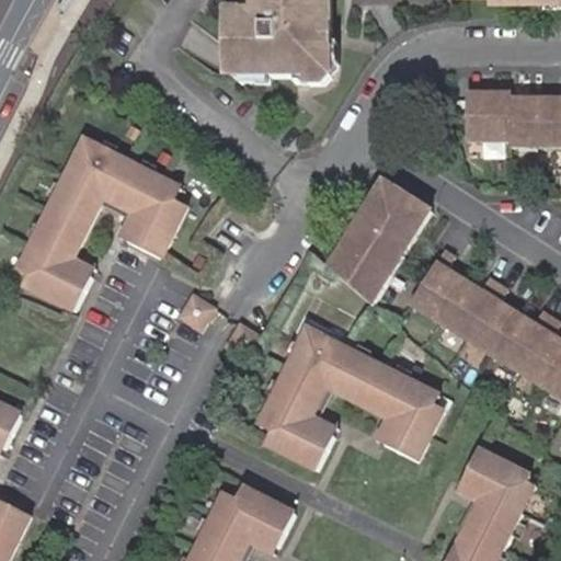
[(329,0),(253,0),(252,16),(243,16),(227,18),(227,20),(228,20),(227,43),(226,43),(225,71),(226,72),(228,72),(228,75),(231,78),(265,80),(268,79),(294,80),(297,80),(308,80),(308,88),(325,88),(327,86),(329,46),(320,46),(320,31),(329,31),(329,0)]
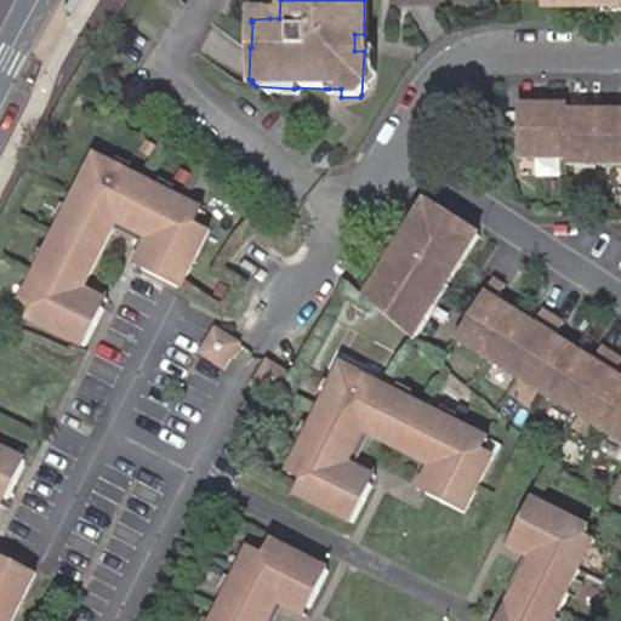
[(269,0),(269,18),(279,18),(280,0),(269,0)]
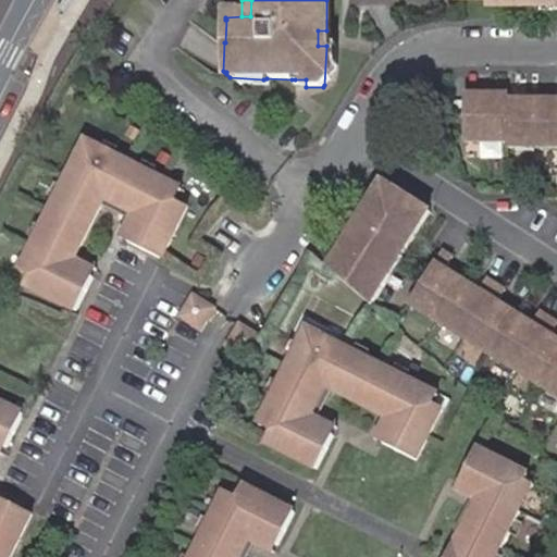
[(326,46),(324,85),(334,74),(336,48),(329,48),(329,46),(326,46)]
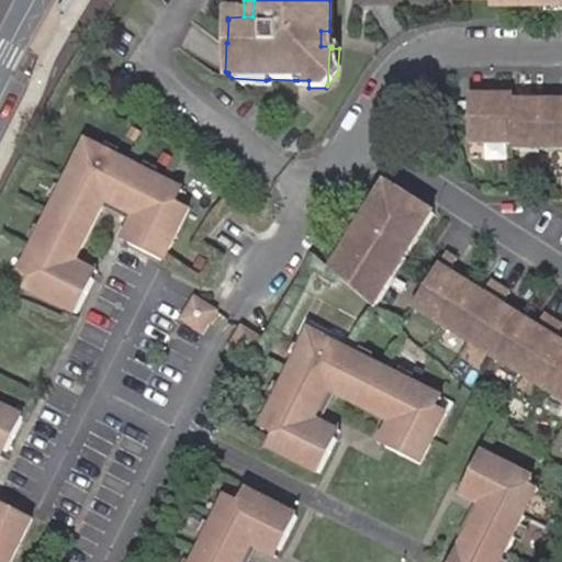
[(232,78),(236,81),(245,89),(265,89),(265,87),(266,80),(232,78)]
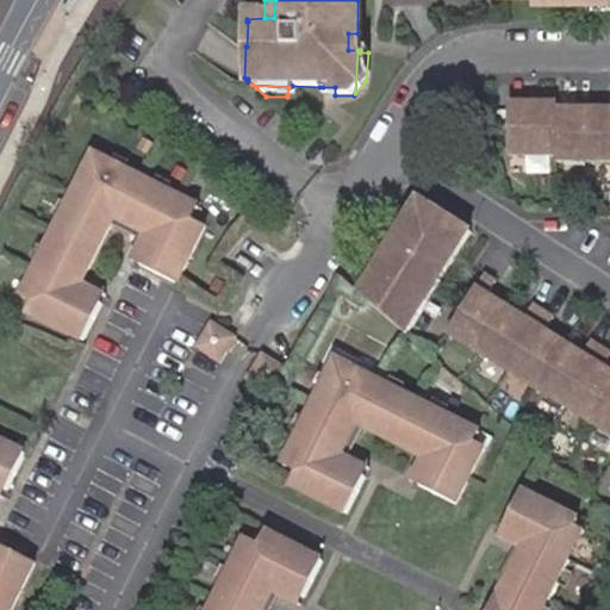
[(609,111),(603,112),(582,111),(576,112),(556,112),(556,104),(536,104),(530,103),(511,103),(511,111),(509,153),(556,155),(556,160),(603,160),(609,159),(609,111)]
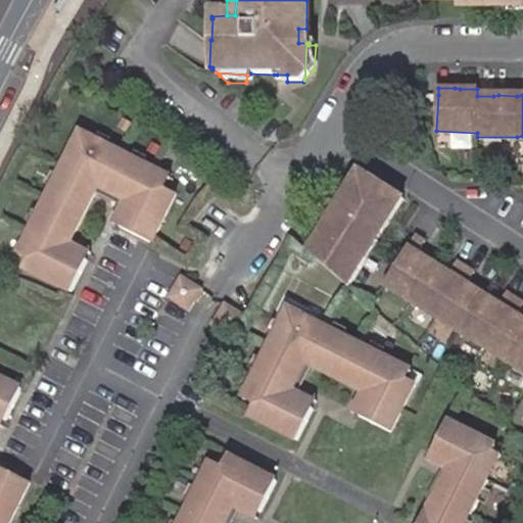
[(122,226),(154,242),(180,192),(171,188),(150,179),(156,168),(147,162),(138,158),(106,143),(102,141),(97,138),(92,136),(93,132),(83,127),(74,140),(78,143),(60,175),(56,183),(54,186),(41,211),(38,217),(35,222),(31,231),(40,235),(29,256),(25,266),(75,290),(89,262),(68,250),(74,241),(99,189),(102,183),(136,199),(122,226)]
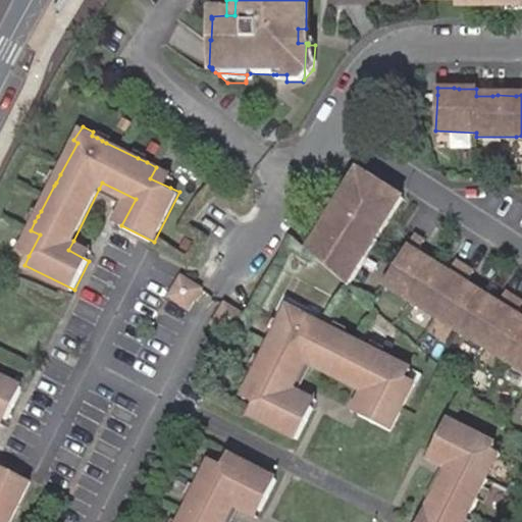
[(101,132),(97,138),(102,141),(106,143),(110,136),(101,132)]
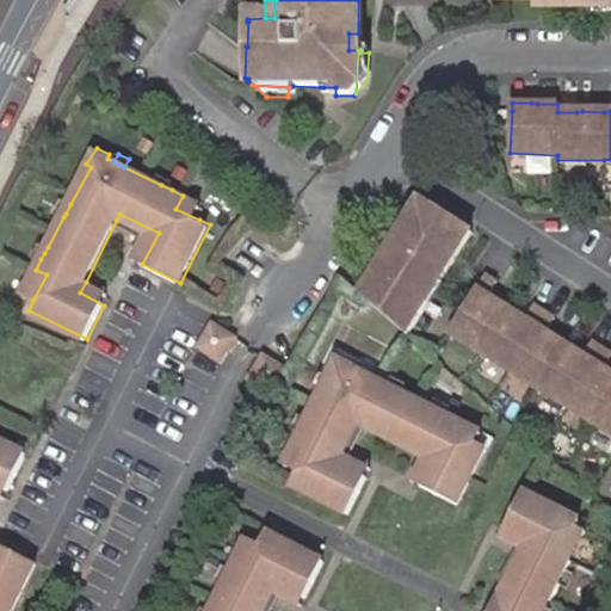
[(161,185),(172,190),(176,183),(166,178),(161,185)]
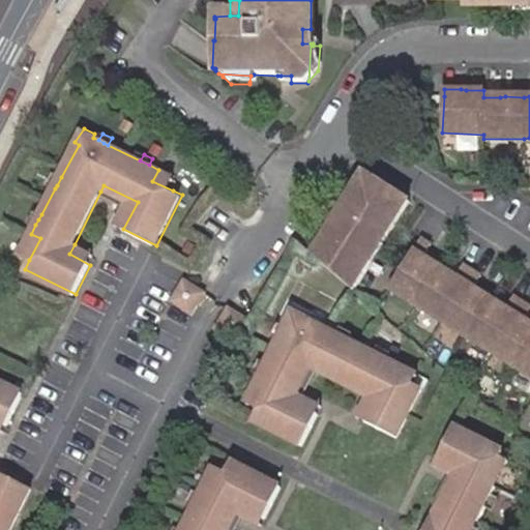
[(177,180),(158,170),(152,181),(173,190),(177,180)]
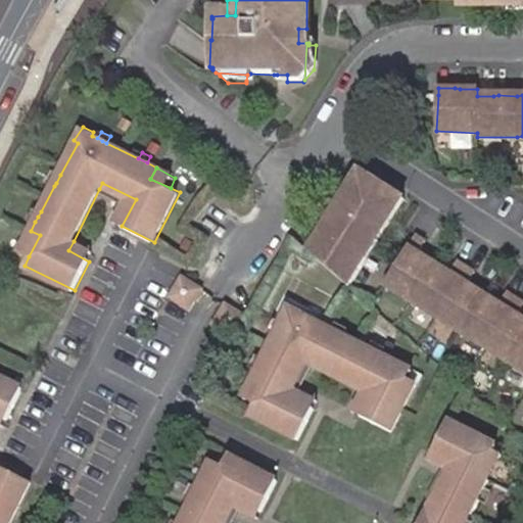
[(325,217),(304,248),(346,284),(364,258),(374,242),(403,196),(357,168),(351,176),(343,189),(336,200),(348,207),(338,225),(325,217)]
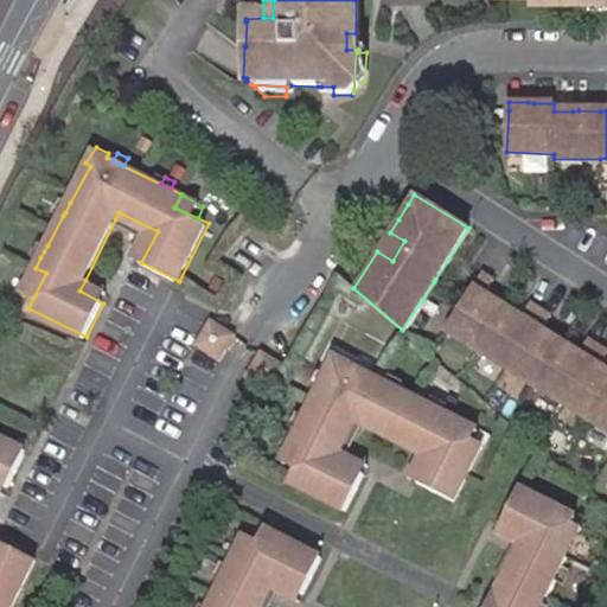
[(63,216),(65,212),(70,203),(64,199),(56,212),(63,216)]
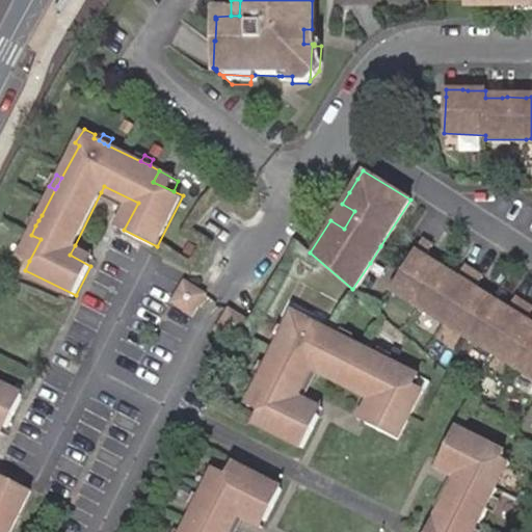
[(349,192),(357,179),(354,178),(345,190),(349,192)]
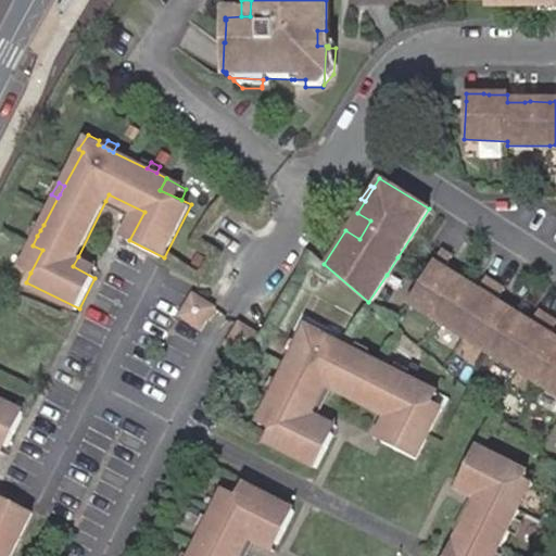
[(123,237),(129,240),(144,212),(109,194),(105,201),(134,214),(123,237)]
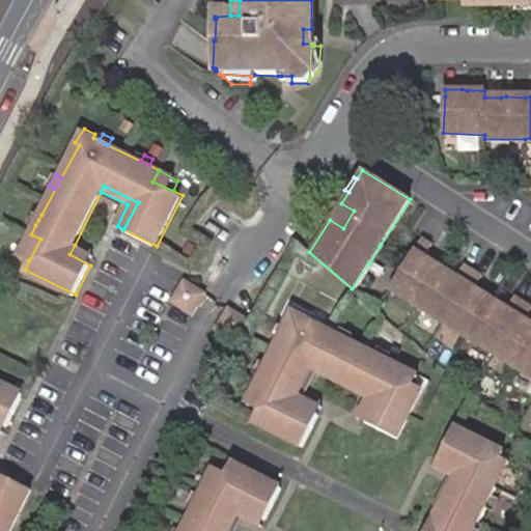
[(341,203),(330,220),(343,228),(354,211),(341,203)]
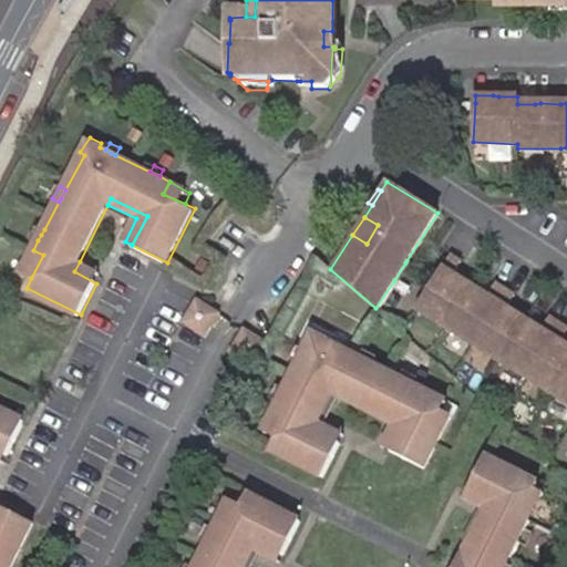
[(38,240),(41,235),(44,229),(40,227),(33,238),(38,240)]
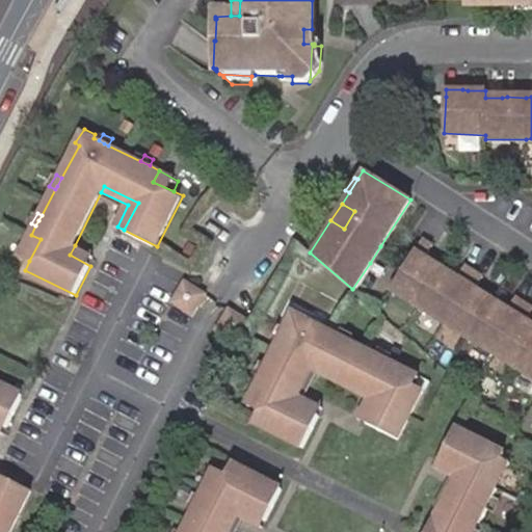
[(22,257),(29,261),(41,239),(31,235),(22,257)]
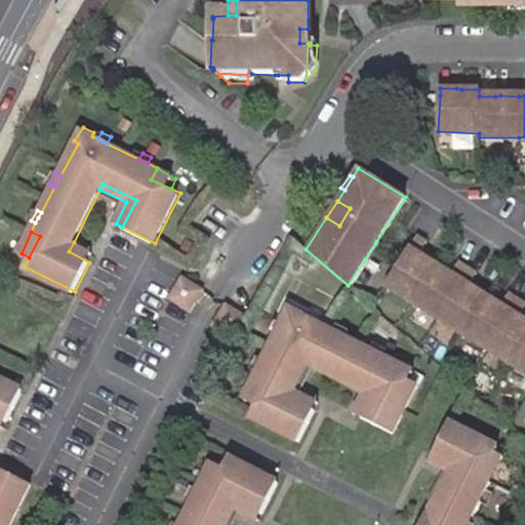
[(435,261),(425,254),(420,259),(416,256),(419,251),(425,243),(415,237),(382,288),(408,304),(435,320),(460,336),(484,351),(509,366),(524,376),(524,317),(521,322),(516,319),(519,313),(524,306),(517,299),(507,292),(499,303),(496,307),(492,305),(495,300),(487,294),(475,286),(472,291),(467,288),(470,283),(476,275),(467,269),(459,264),(452,273),(449,278),(445,275),(448,270),(435,261)]
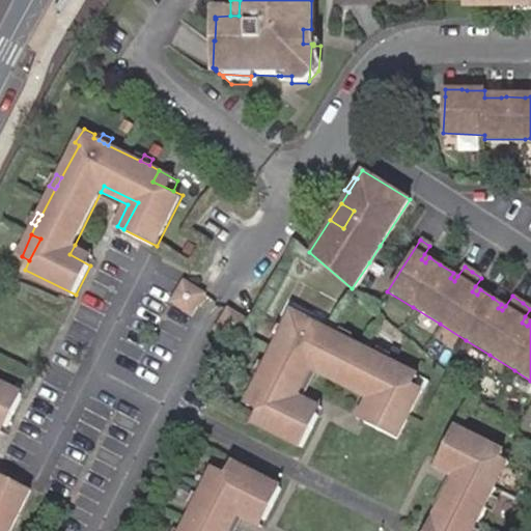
[(75,245),(70,254),(90,266),(95,256),(75,245)]
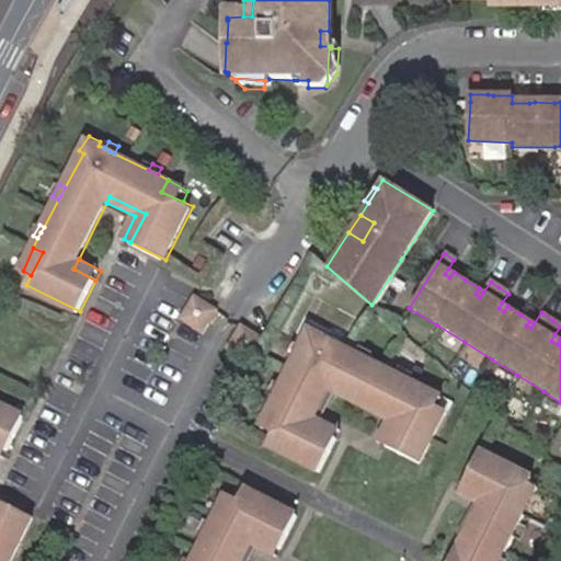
[(401,260),(390,277),(392,278),(404,261),(401,260)]
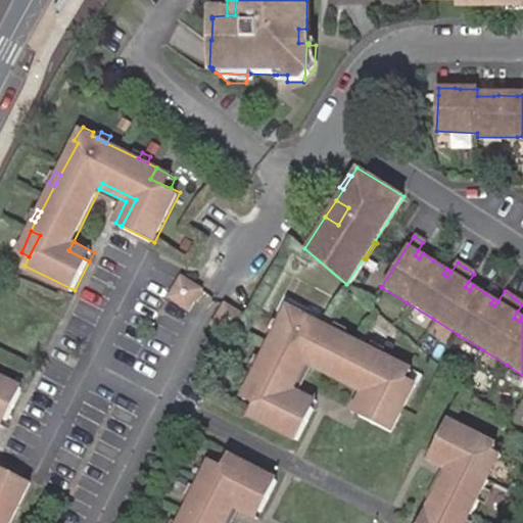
[(171,296),(183,303),(190,293),(198,298),(204,288),(185,275),(171,296)]
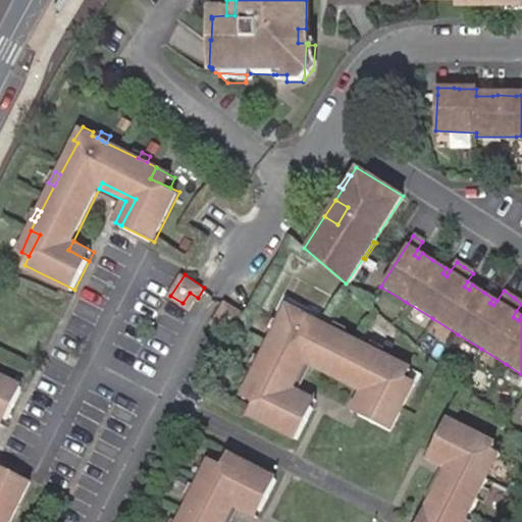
[(190,293),(183,303),(191,308),(198,298),(190,293)]
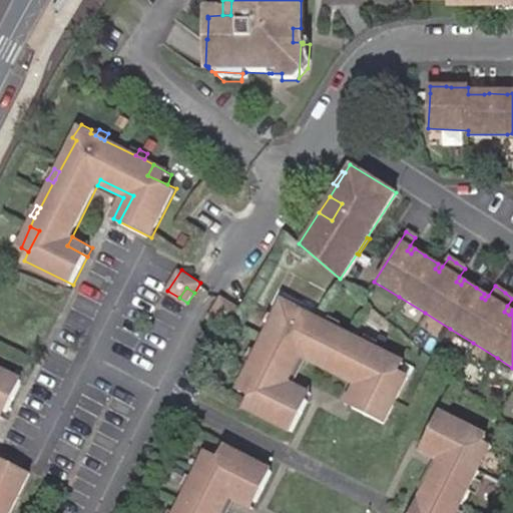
[(246,405),(294,429),(310,396),(285,384),(302,347),(310,350),(309,354),(359,378),(361,375),(367,378),(354,405),(386,422),(410,374),(403,370),(381,361),(386,351),(371,344),(362,339),(337,327),(296,306),(299,304),(284,297),(277,311),(280,313),(279,316),(273,327),(260,352),(254,363),(250,370),(261,375),(250,394),(246,405)]
